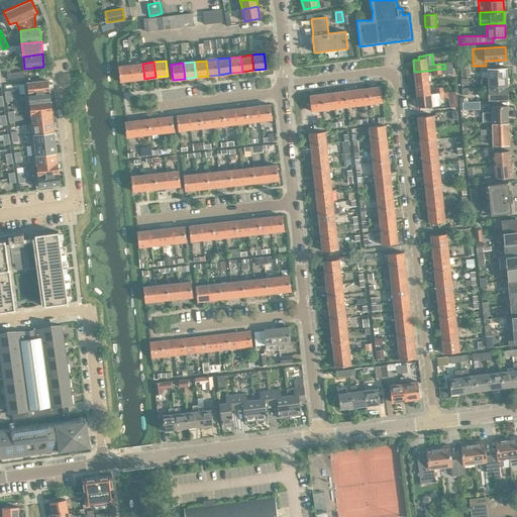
[(132,80),(144,79),(142,64),(130,65),(132,80)]
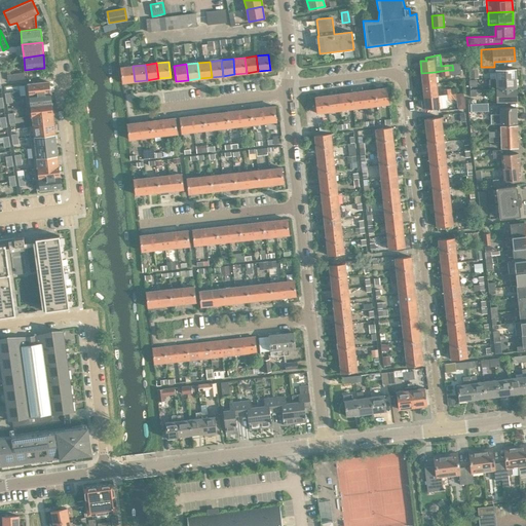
[(122,82),(135,81),(133,66),(121,67),(122,82)]
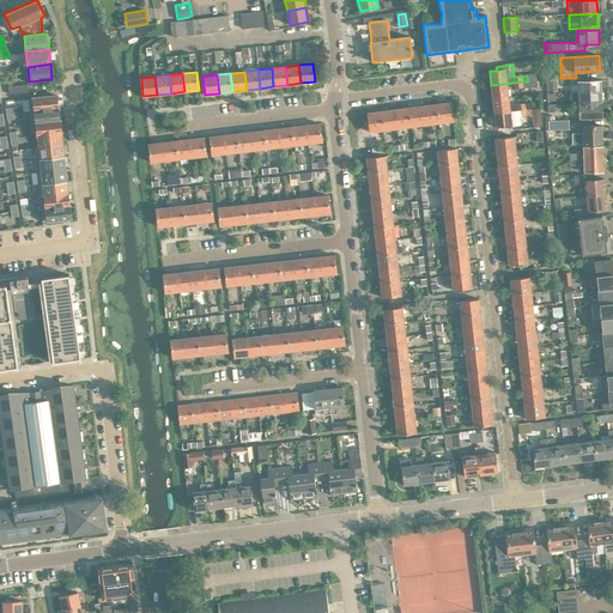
[(546,79),(547,91),(557,91),(557,79),(546,79)]
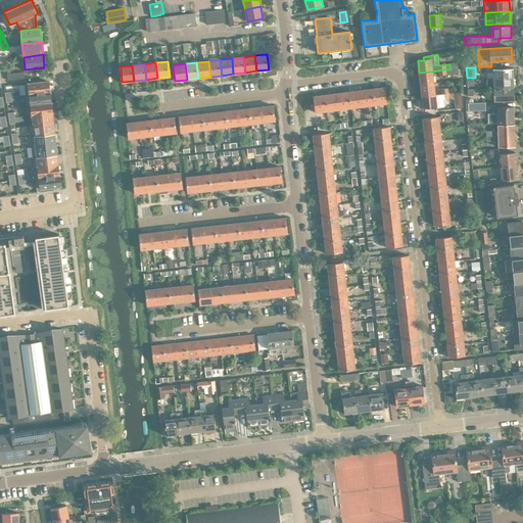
[(493,78),(513,78),(513,68),(493,69),(493,78)]
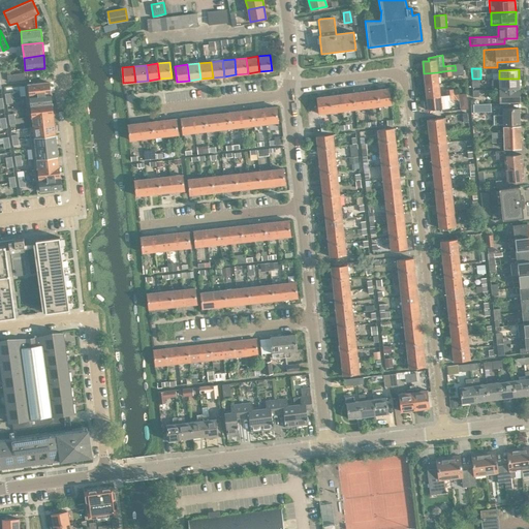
[(7,74),(8,81),(25,79),(24,72),(7,74)]
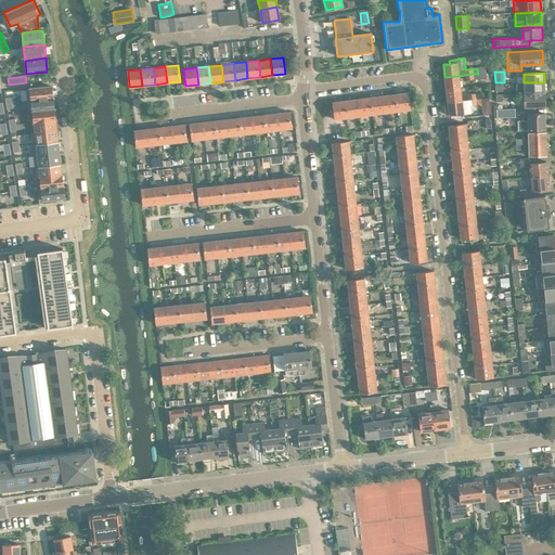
[(459,76),(444,77),(446,90),(460,89),(459,76)]
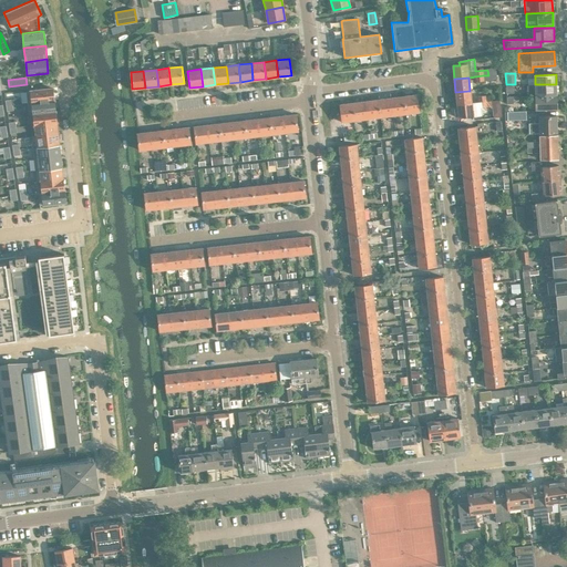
[(527,95),(536,95),(556,94),(556,84),(535,84),(527,85),(527,95)]
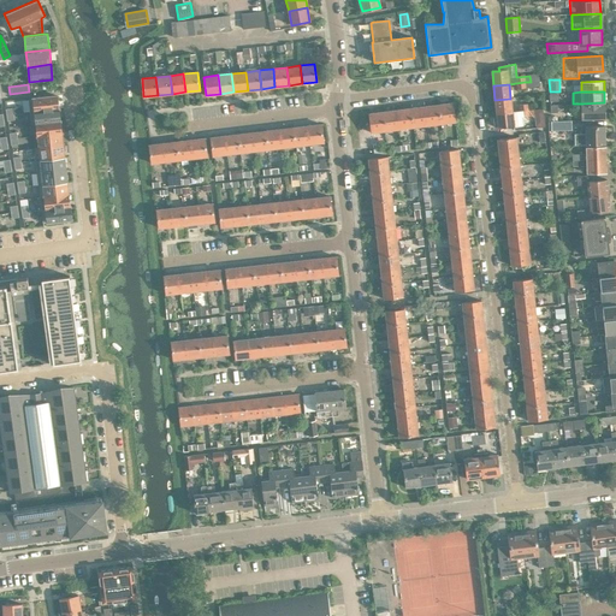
[(58,94),(29,98),(30,110),(59,107),(58,94)]
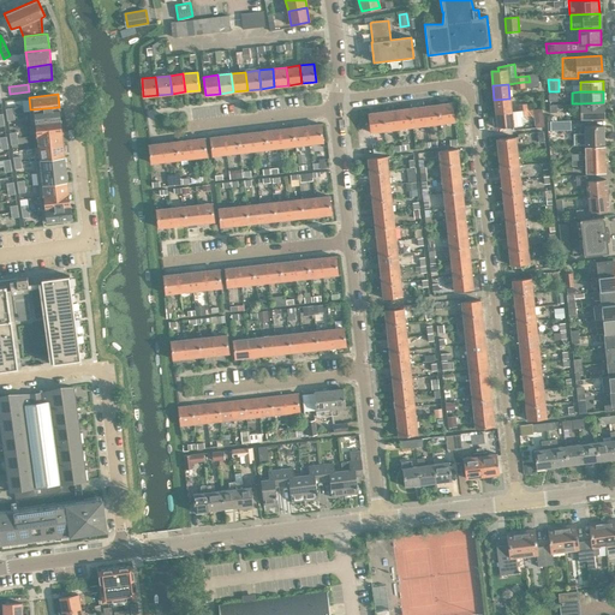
[(509,99),(494,100),(496,114),(511,113),(509,99)]
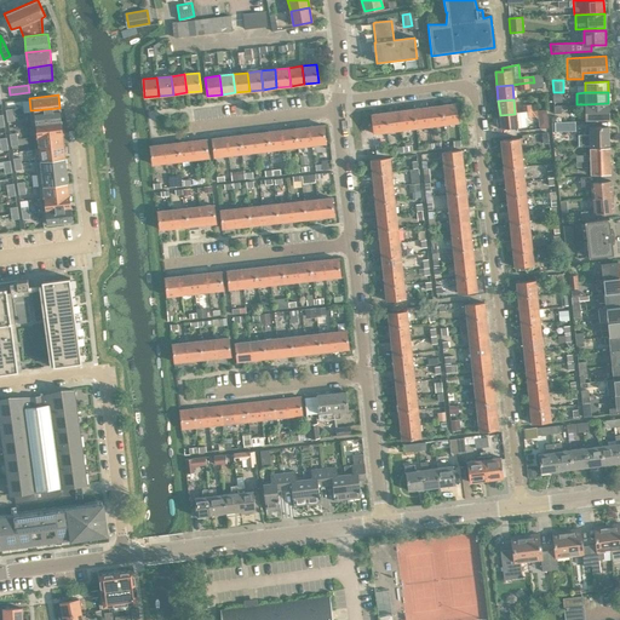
[(441,105),(443,125),(458,122),(455,103),(441,105)]
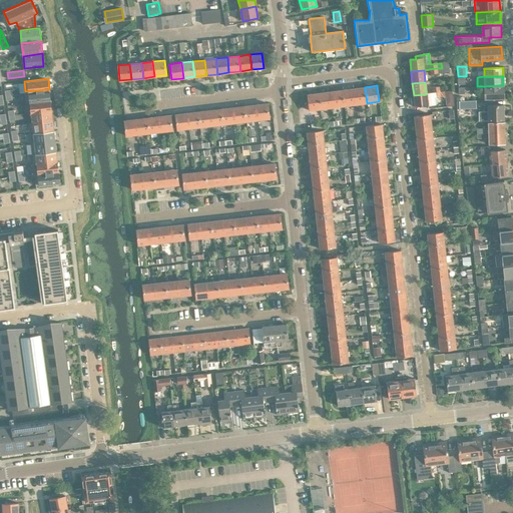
[(504,98),(503,87),(503,85),(485,86),(485,98),(504,98)]
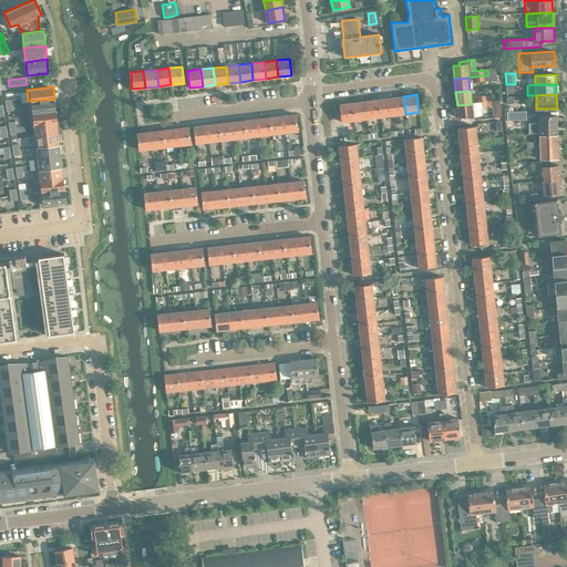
[(403,96),(391,98),(393,115),(405,114),(403,96)]
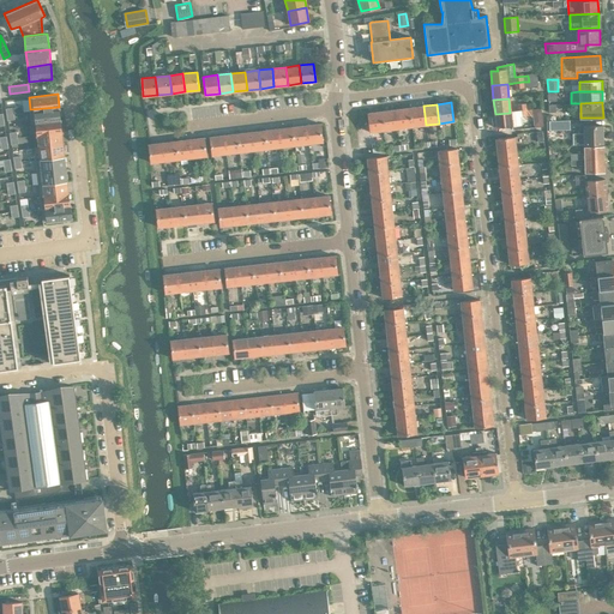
[(423,106),(409,108),(411,127),(426,125),(423,106)]
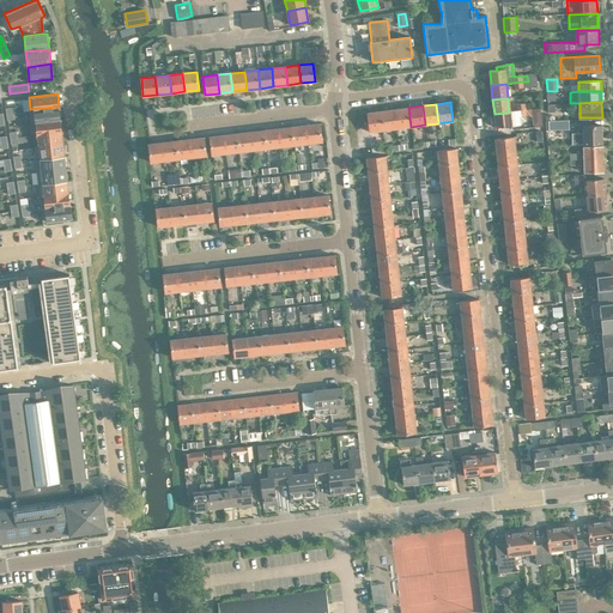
[(59,107),(30,109),(31,122),(36,121),(60,119),(59,107)]
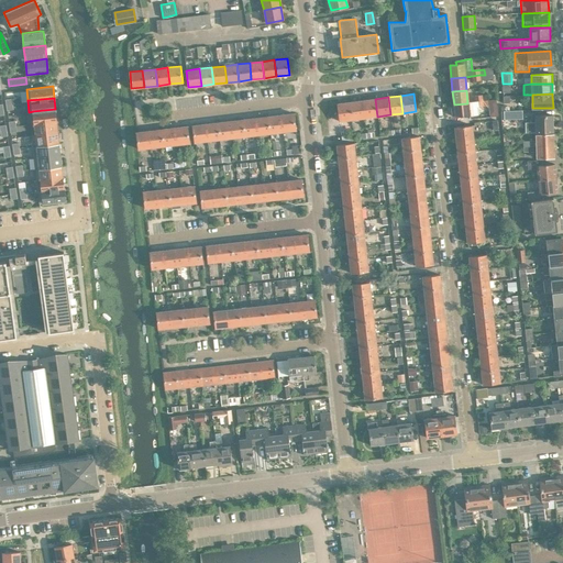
[(489,106),(490,117),(498,116),(496,98),(488,99),(489,106)]
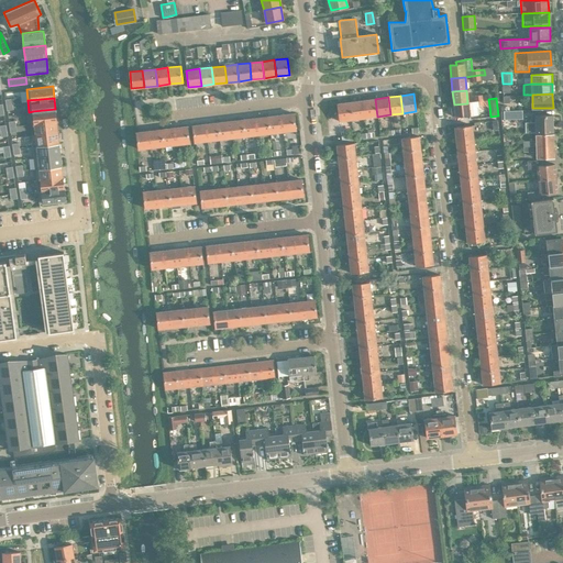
[(375,99),(363,100),(365,118),(377,117),(375,99)]
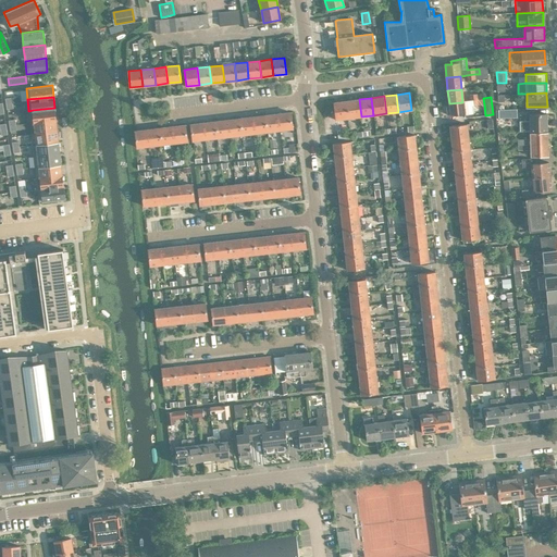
[(346,101),(348,119),(361,116),(359,99),(346,101)]
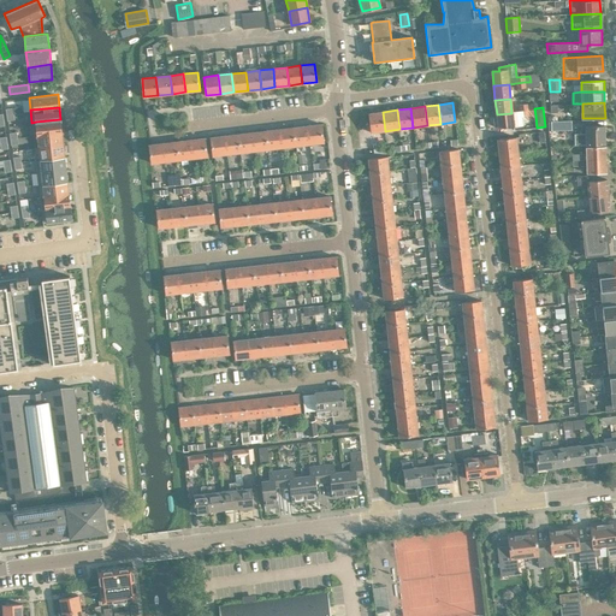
[(371,132),(385,131),(383,112),(368,113),(371,132)]
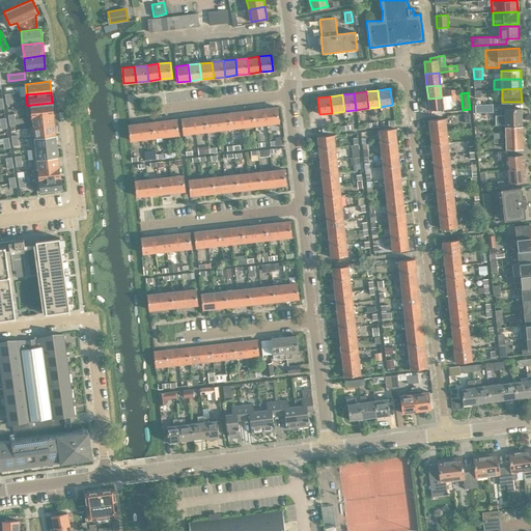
[(441,98),(428,99),(429,111),(443,109),(441,98)]
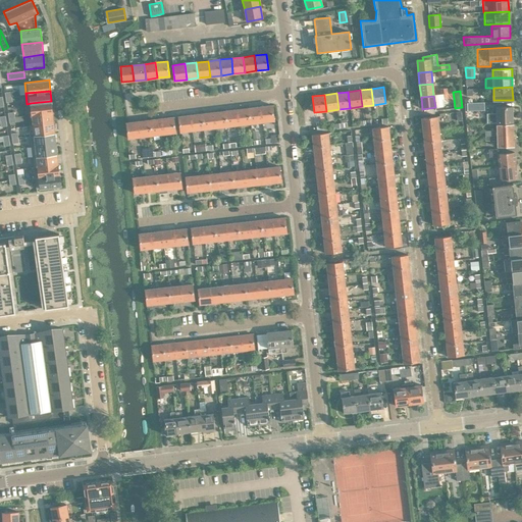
[(51,101),(31,103),(32,113),(52,111),(51,101)]
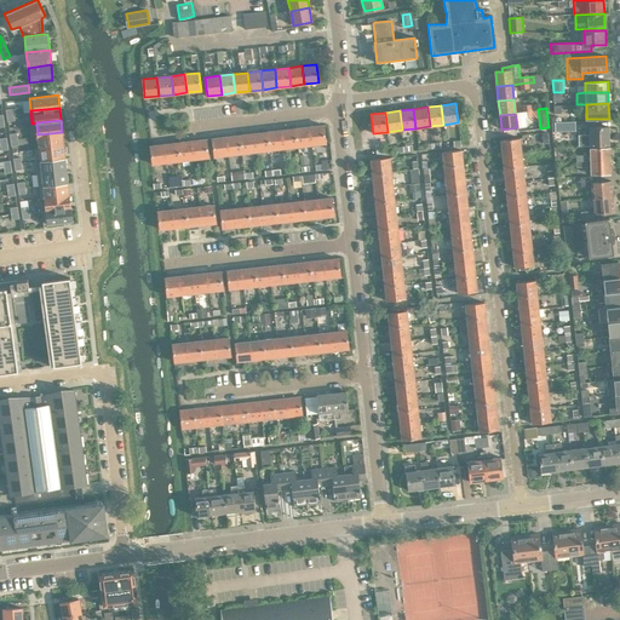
[(575,121),(555,122),(555,132),(575,131),(575,121)]
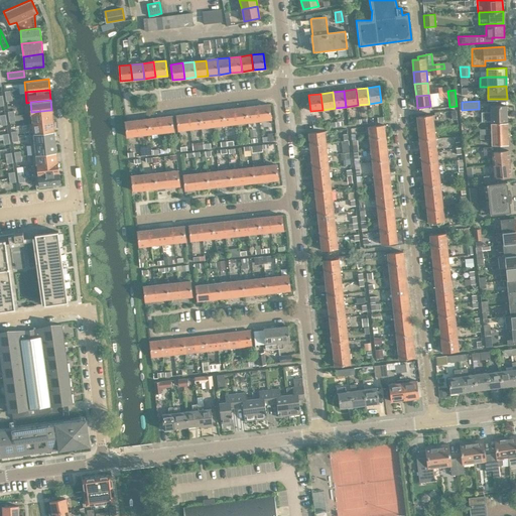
[(257,105),(259,121),(271,119),(269,104),(257,105)]
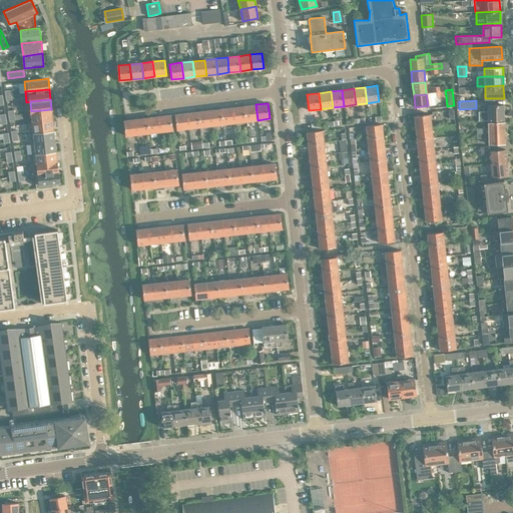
[(245,121),(258,120),(255,104),(244,106),(245,121)]
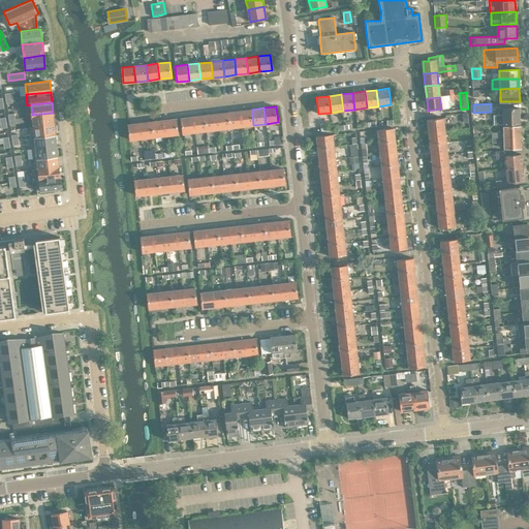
[(503,115),(496,115),(494,116),(494,125),(520,124),(519,107),(503,107),(503,115)]
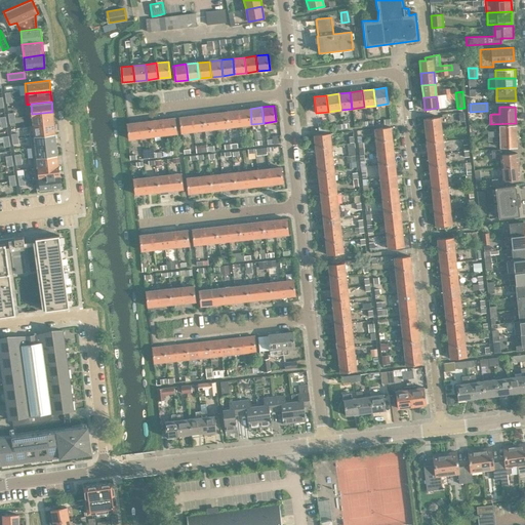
[(251,124),(250,109),(238,110),(240,125),(251,124)]
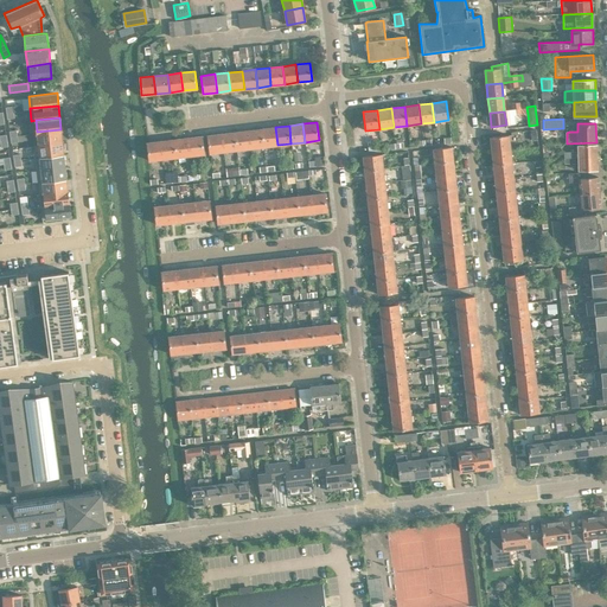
[(262,128),(264,147),(278,145),(275,127),(262,128)]
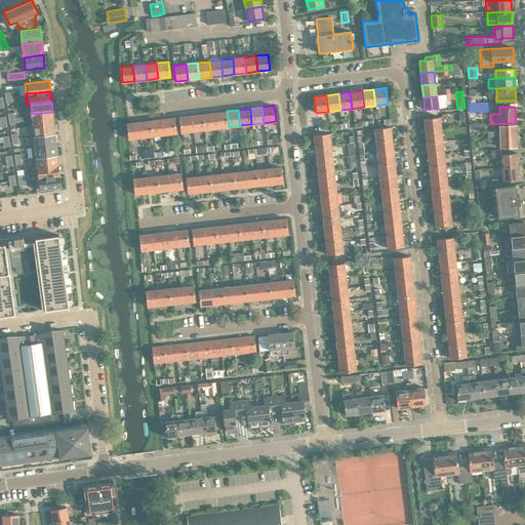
[(214,113),(216,128),(229,127),(227,111),(214,113)]
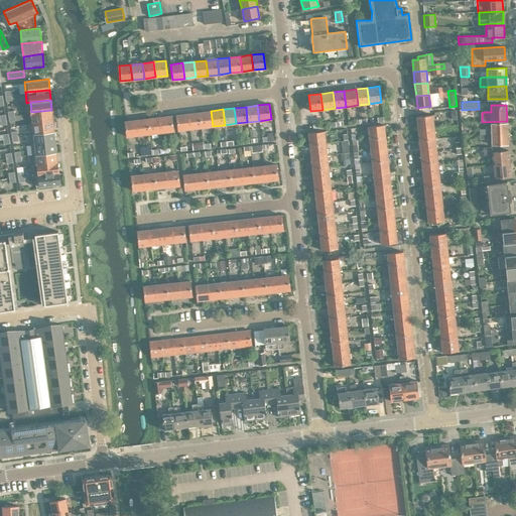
[(51,110),(31,112),(32,122),(52,120),(51,110)]
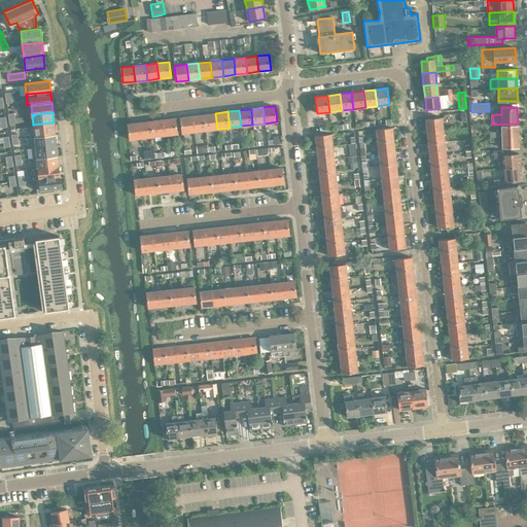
[(204,114),(206,130),(217,129),(215,113),(204,114)]
